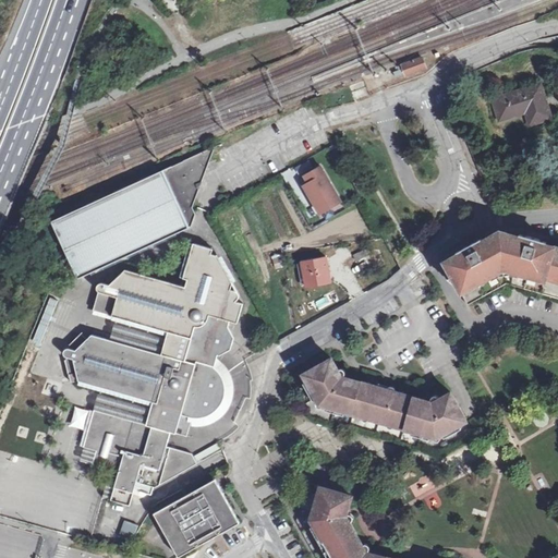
[(426,68),(423,58),(402,64),(407,75),(426,68)]
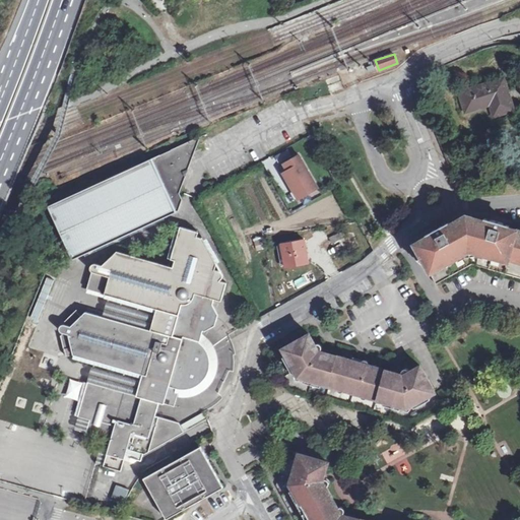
[(457,88),(465,122),(515,110),(507,77),(457,88)]
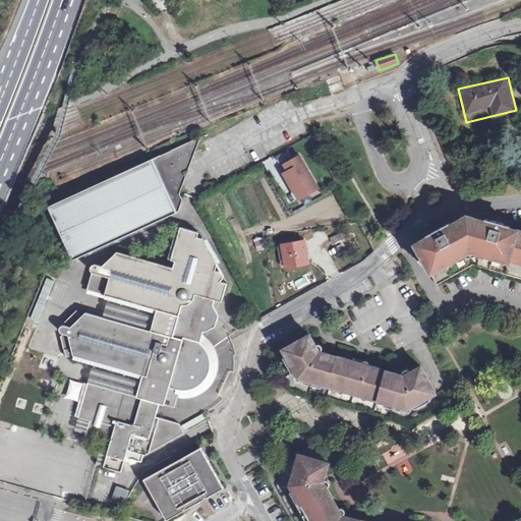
[(196,138),(49,207),(67,245),(73,258),(177,209),(182,199),(176,186),(182,183),(179,176),(186,172),(182,166),(190,162),(186,155),(194,151),(197,141),(196,138)]
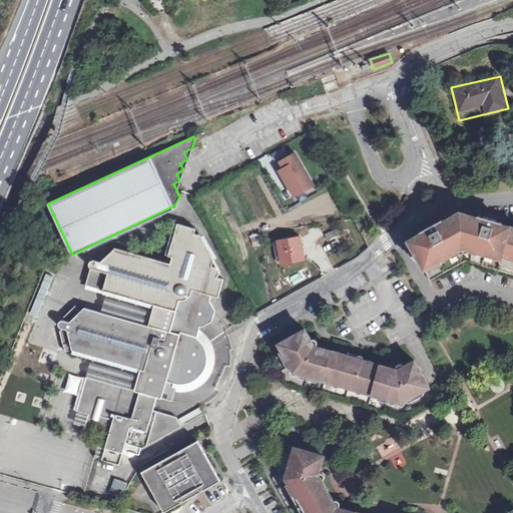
[(286,168),(301,160),(297,152),(282,160),(286,168)]
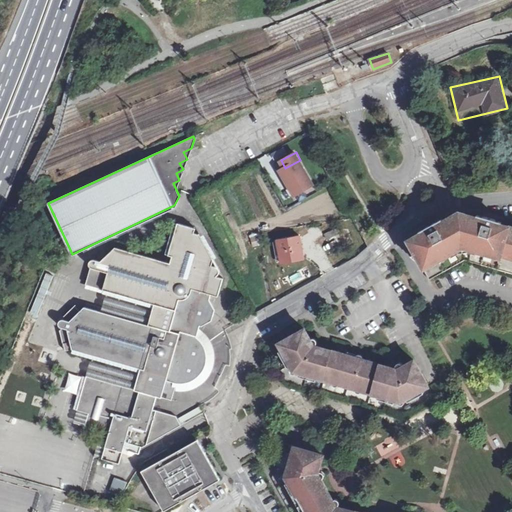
[(313,184),(300,160),(285,168),(280,170),(293,195),(313,184)]
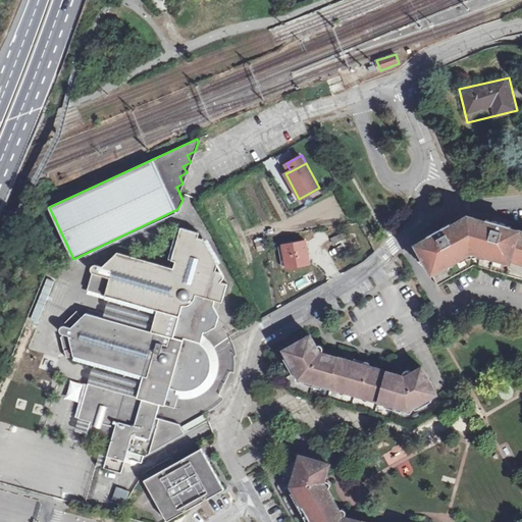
[(474,266),(514,277),(521,250),(521,233),(504,229),(504,225),(489,221),(485,220),(484,223),(467,218),(449,227),(448,225),(433,232),(434,236),(415,247),(437,285),(474,266)]
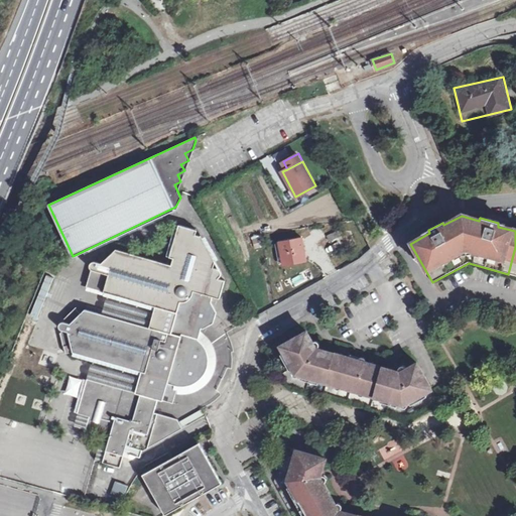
[(197,230),(178,224),(167,263),(116,249),(101,263),(94,262),(92,269),(91,269),(86,286),(155,305),(153,310),(149,327),(103,313),(86,308),(81,313),(75,308),(66,318),(65,321),(62,321),(60,324),(59,327),(60,329),(62,330),(62,332),(61,333),(65,347),(72,345),(73,351),(142,371),(140,377),(136,392),(88,379),(78,412),(90,416),(86,433),(109,440),(106,449),(103,462),(120,466),(126,445),(143,449),(182,428),(177,419),(154,412),(158,398),(169,401),(172,392),(174,385),(180,386),(184,385),(188,385),(194,382),(197,380),(203,375),(206,369),(208,360),(208,353),(205,347),(203,342),(198,339),(201,331),(202,328),(204,329),(214,323),(217,311),(212,301),(213,296),(221,298),(225,280),(212,276),(217,260),(212,253),(202,236),(196,235),(197,230)]
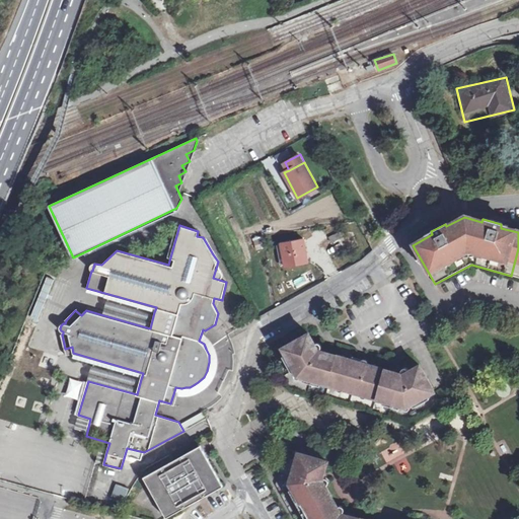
[(339,232),(328,237),(331,243),(342,238),(339,232)]
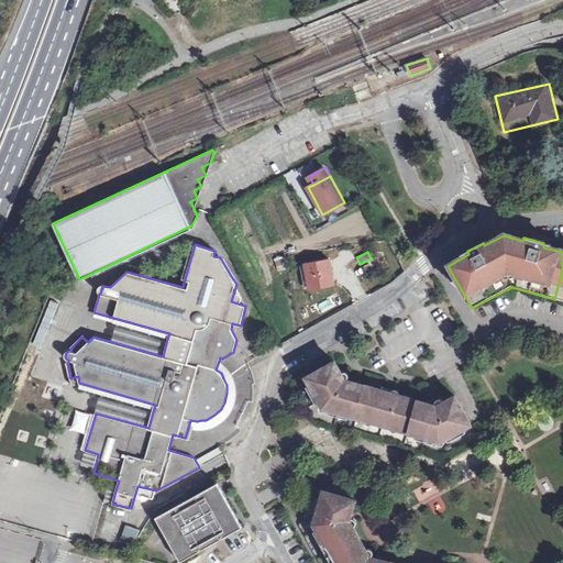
[(333,284),(329,260),(305,264),(309,289),(333,284)]
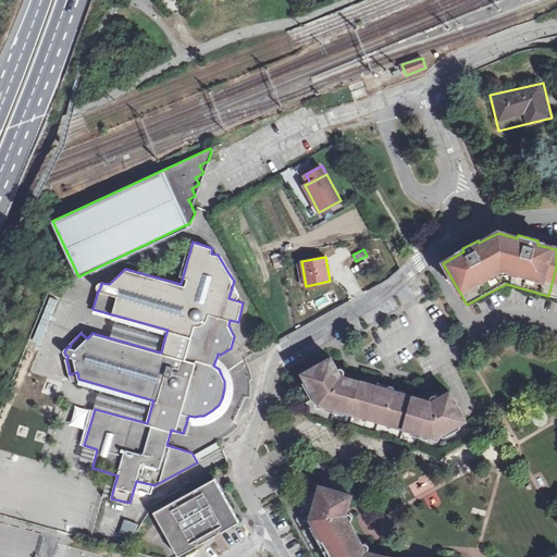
[(161,353),(165,335),(116,322),(111,338),(161,353)]
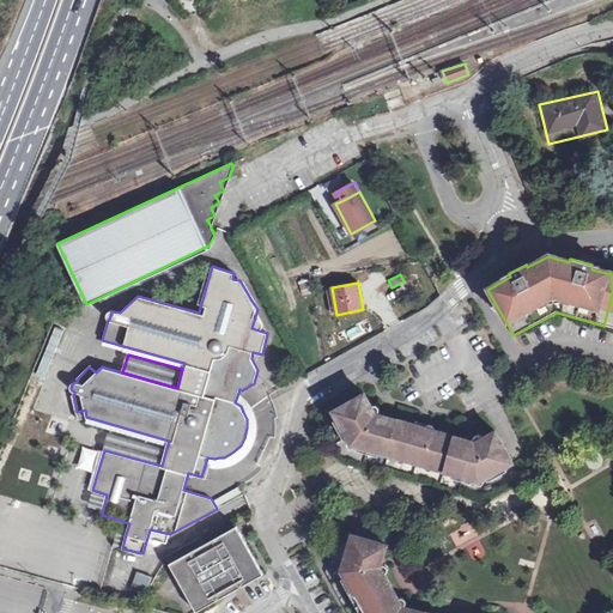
[(207,457),(205,466),(216,467),(226,467),(238,461),(248,451),(254,441),(258,430),(256,419),(253,408),(247,400),(238,393),(235,402),(241,406),(243,412),(247,419),(247,428),(244,438),(241,445),(234,451),(230,454),(224,457),(219,457),(214,459),(207,457)]
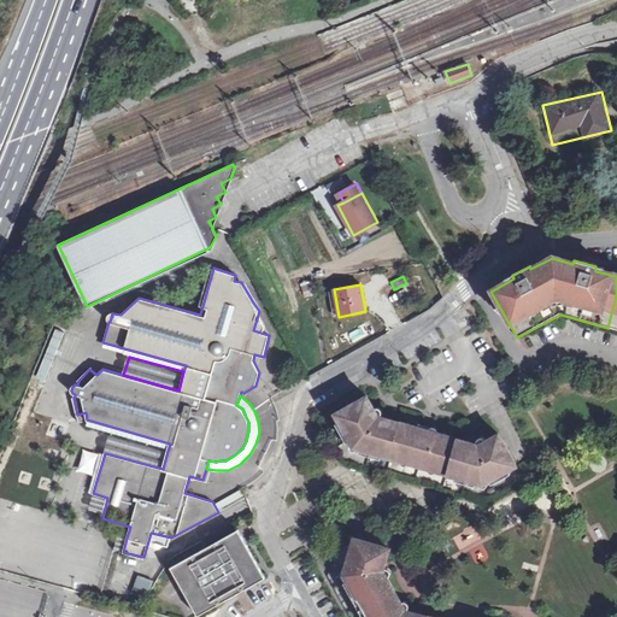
[(516,464),(498,433),(486,439),(483,438),(480,436),(477,439),(476,442),(436,432),(435,429),(433,427),(429,427),(427,429),(417,425),(386,416),(383,418),(380,416),(381,411),(378,409),(376,406),(374,407),(366,395),(335,412),(339,421),(340,421),(345,429),(344,430),(352,446),(371,452),(371,450),(380,452),(380,454),(399,459),(400,458),(409,460),(409,462),(427,466),(428,465),(435,468),(436,470),(456,475),(457,474),(465,476),(465,477),(483,483),(498,475),(497,472),(509,466),(510,468),(516,464)]
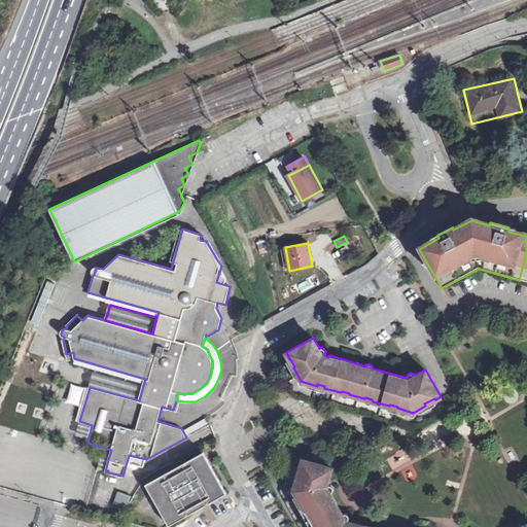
[(139,400),(143,385),(94,371),(90,387),(139,400)]
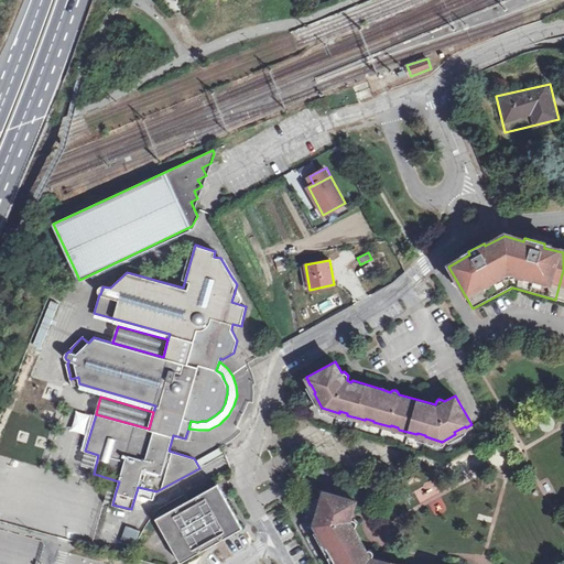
[(241,528),(217,484),(158,518),(181,561),(191,555),(219,540),(241,528)]
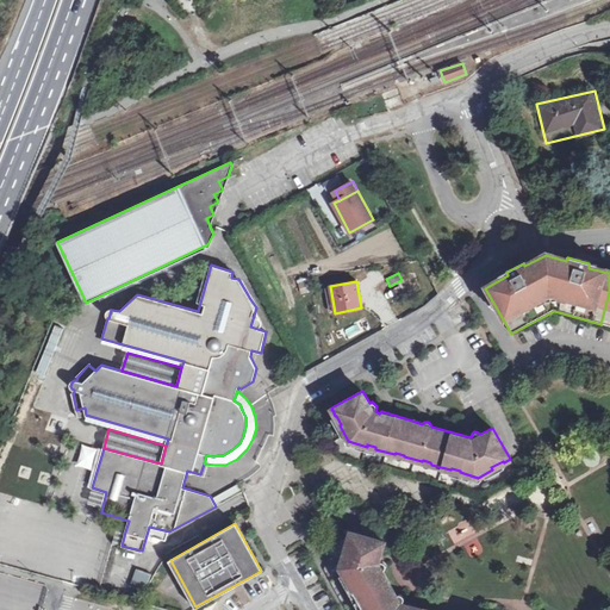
[(122,546),(125,531),(117,529),(112,543),(122,546)]
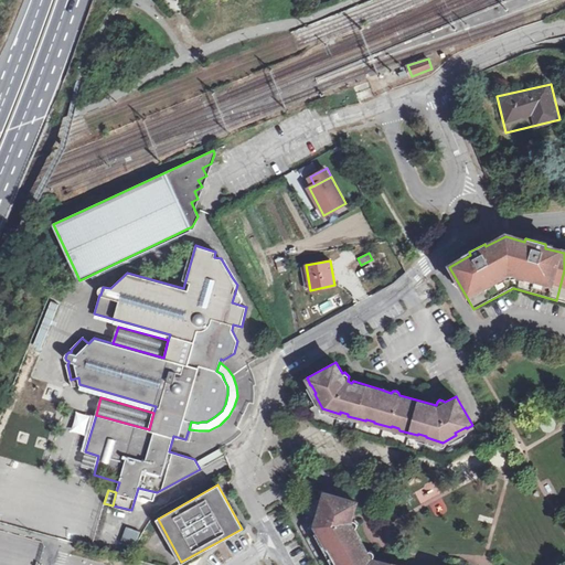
[(391,564),(392,563),(372,557),(373,555),(373,552),(371,551),(368,551),(354,528),(356,525),(356,522),(355,520),(352,519),(356,500),(323,491),(316,524),(322,537),(324,536),(329,545),(327,546),(336,562),(338,561),(340,564),(391,564)]
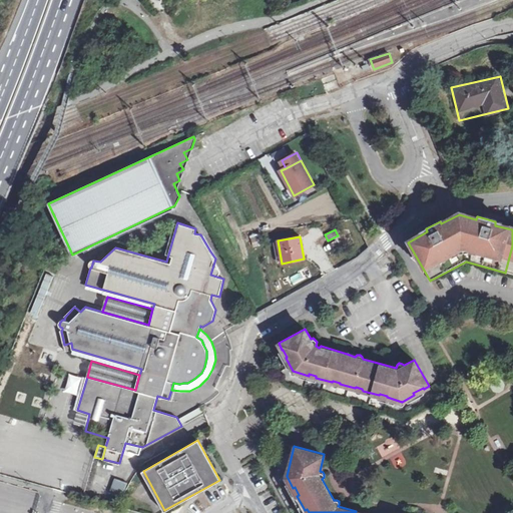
[(123,497),(128,484),(114,480),(110,494),(123,497)]
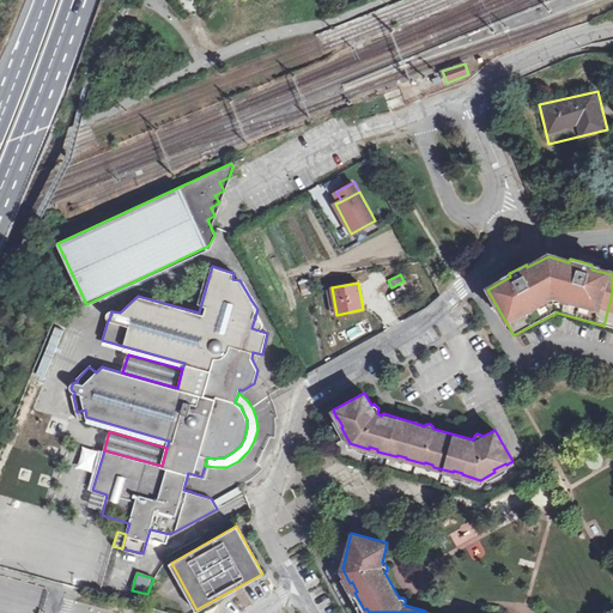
[(0,612),(40,612),(46,590),(16,583),(16,580),(0,576),(0,612)]
